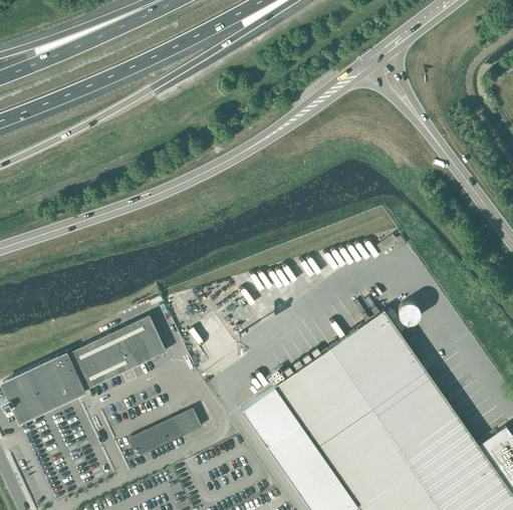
[(394,236),(377,247),(381,254),(396,244),(401,250),(407,246),(401,238),(399,240),(396,240),(394,236)]
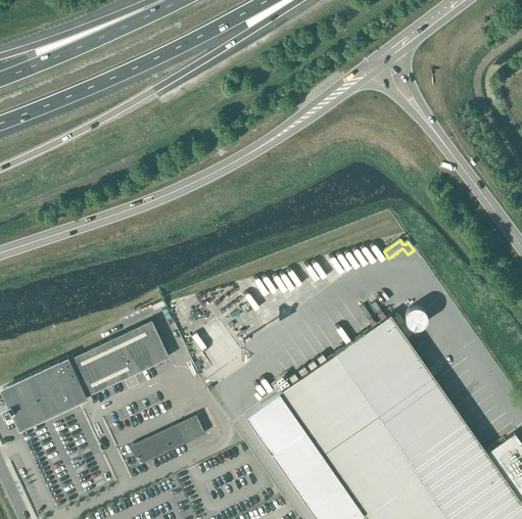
[(411,328),(413,329),(416,329),(418,329),(420,329),(422,328),(424,327),(426,326),(427,324),(428,322),(428,319),(428,317),(428,315),(427,313),(425,311),(423,310),(422,309),(419,308),(417,308),(415,308),(413,309),(411,310),(409,312),(408,314),(407,316),(407,318),(407,320),(407,322),(408,324),(410,326),(411,328)]
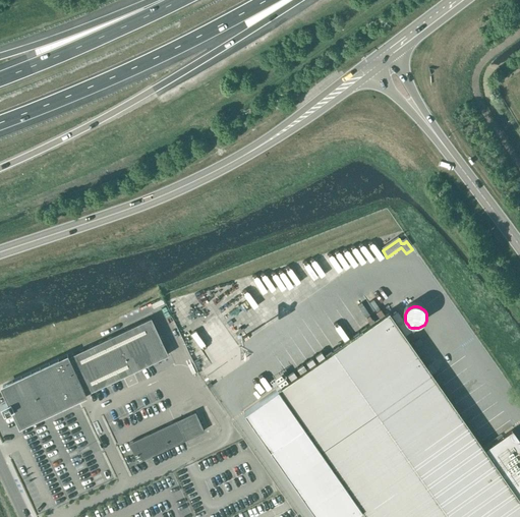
[(392,319),(390,314),(245,415),(314,516),(355,516),(362,512),(365,516),(519,516),(519,442),(513,433),(485,452),(406,339),(412,335),(398,314),(392,319)]
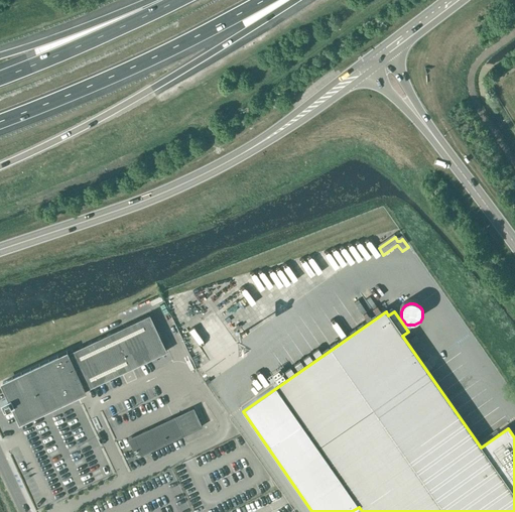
[(156,361),(167,355),(150,317),(3,386),(10,401),(1,406),(4,413),(13,409),(20,423),(60,405),(61,408),(66,406),(65,403),(151,363),(153,365),(157,363),(156,361)]
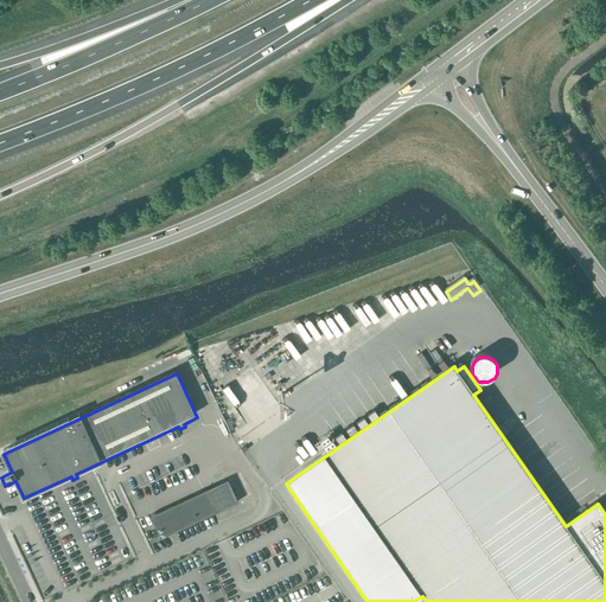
[(206,494),(217,517),(238,506),(229,484),(206,494)]
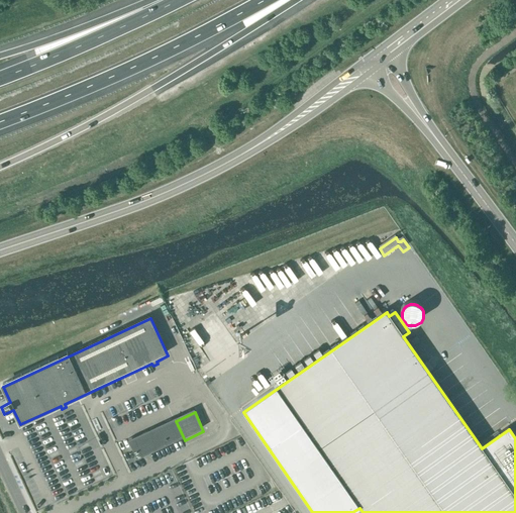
[(176,424),(129,444),(137,463),(184,440),(176,424)]
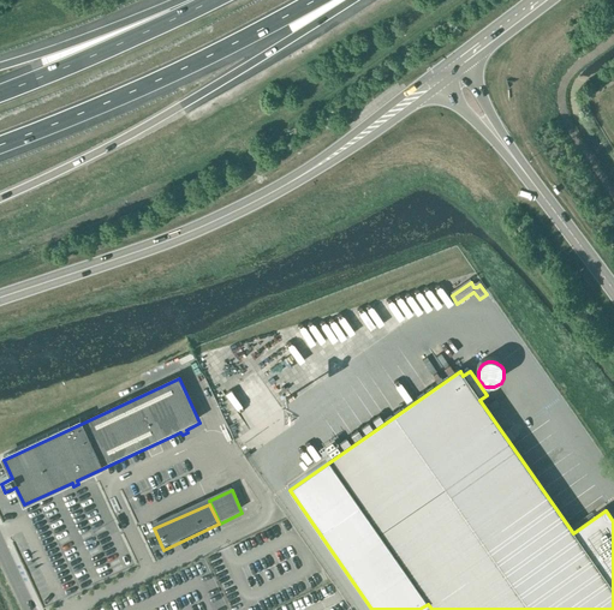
All buildings are outlined.
